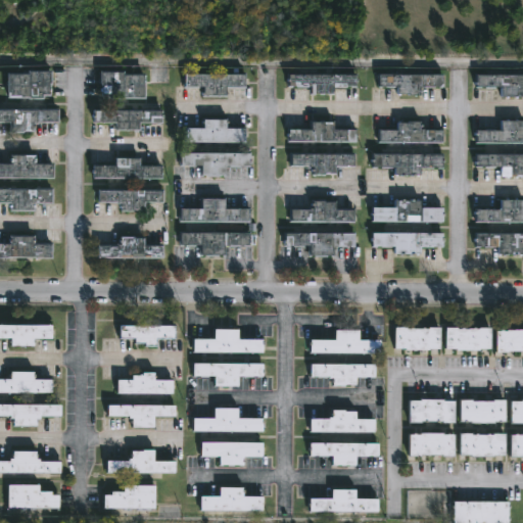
[(42,98),(6,98),(6,72),(28,73),(28,69),(51,69),(51,95),(44,95),(44,98),(42,98)]
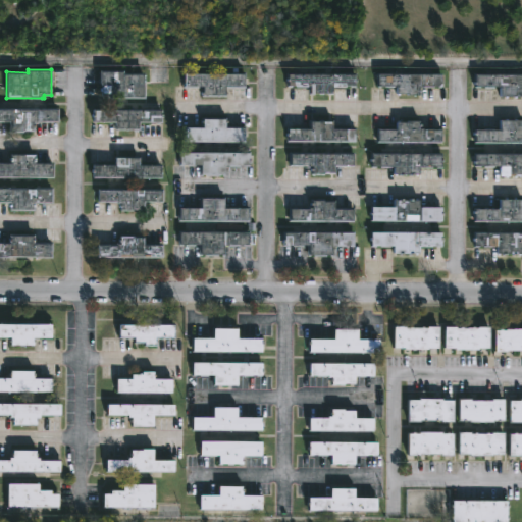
[(124,70),(124,72),(146,72),(146,99),(105,98),(105,87),(101,87),(101,84),(100,84),(100,69),(124,70)]
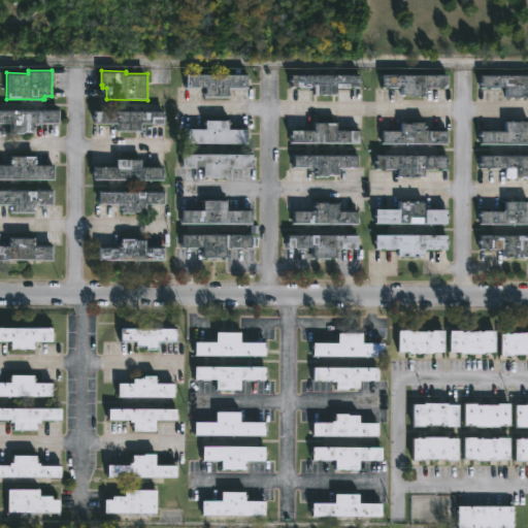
[(230,88),(230,98),(205,98),(205,89),(185,89),(185,73),(249,74),(249,88),(230,88)]
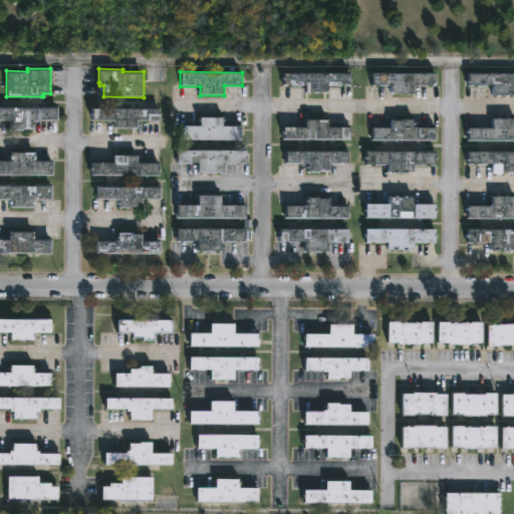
[(351,85),(329,85),(329,92),(306,92),(306,85),(286,85),(286,72),(351,72),(351,85)]
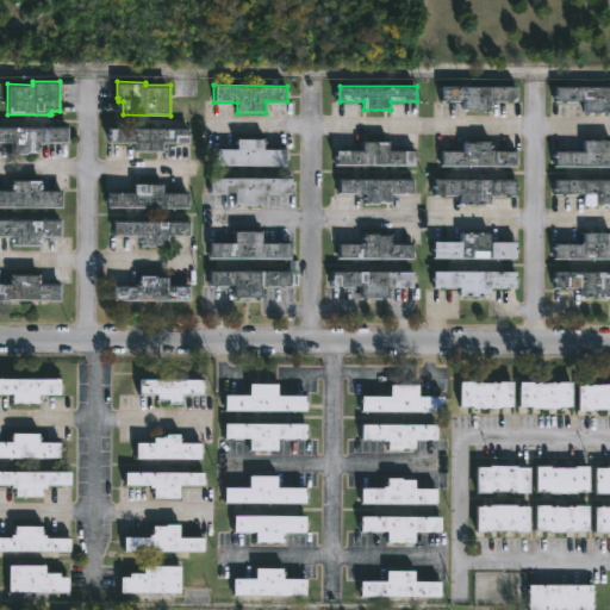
[(609,111),(584,111),(584,99),(555,99),(555,86),(609,86),(609,111)]
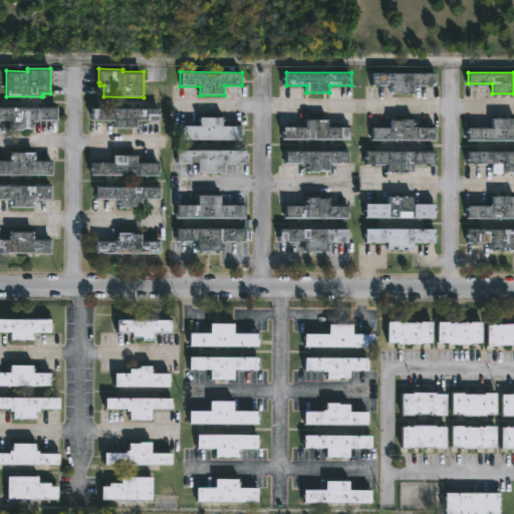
[(417,85),(418,93),(393,93),(393,85),(372,85),(372,73),(437,73),(437,85),(417,85)]
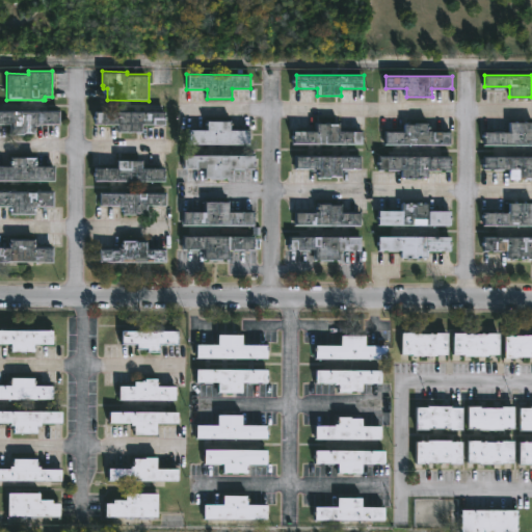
[(33,124),(33,134),(9,133),(9,125),(0,125),(0,110),(59,110),(59,125),(33,124)]
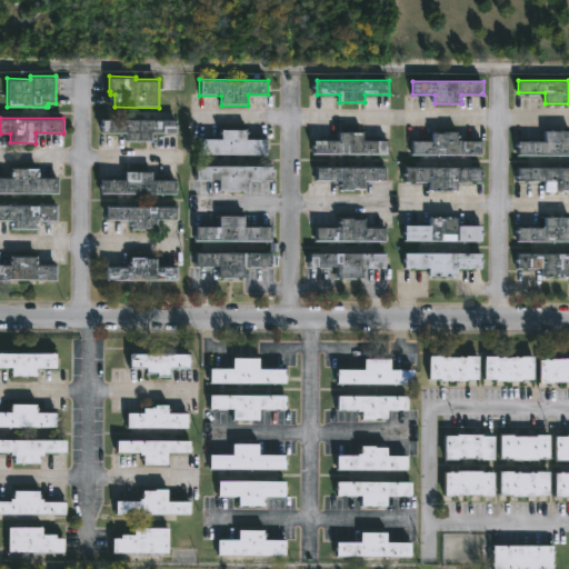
[(152,133),(152,141),(125,141),(125,133),(100,133),(100,118),(177,119),(177,133),(152,133)]
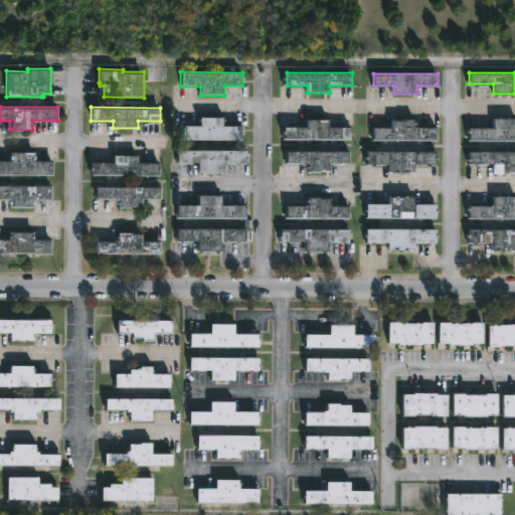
[(224,117),(224,126),(242,126),(242,140),(181,139),(181,125),(200,125),(200,117),(224,117)]
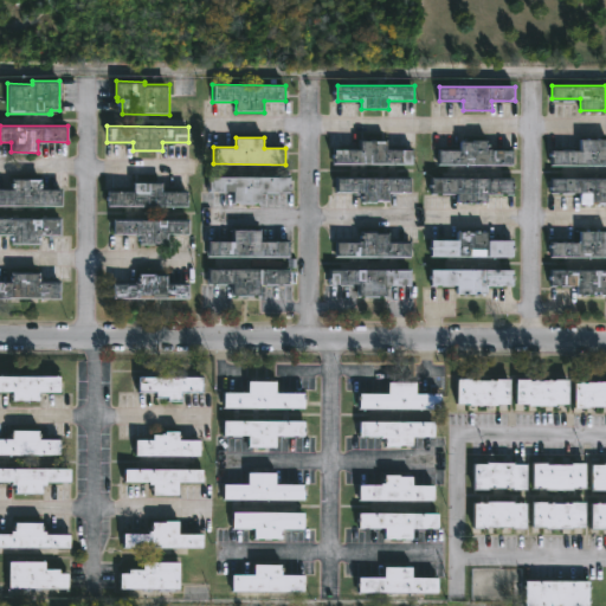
[(605,165),(550,165),(550,150),(579,150),(579,139),(605,139),(605,165)]
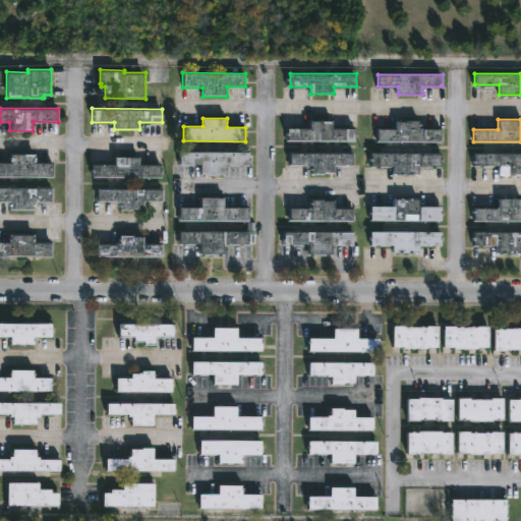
[(417,121),(417,128),(440,128),(440,141),(377,141),(377,129),(394,129),(395,121),(417,121)]
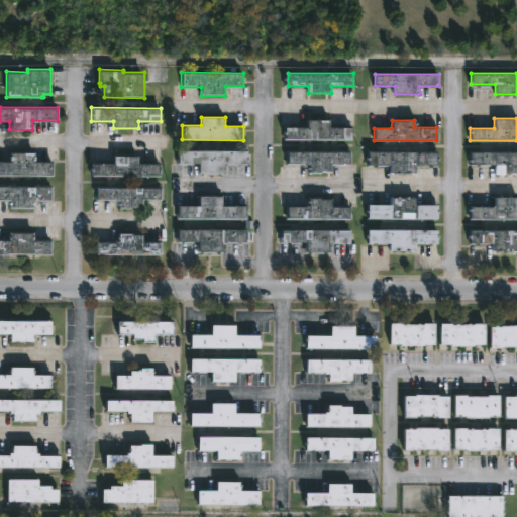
[(331,124),(331,129),(352,129),(352,140),(287,140),(287,128),(309,128),(309,122),(331,122),(331,124)]
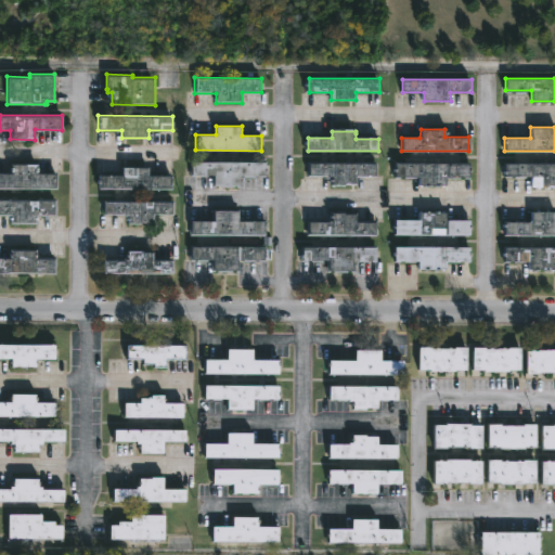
[(241,177),(240,189),(213,189),(213,178),(190,177),(190,160),(267,162),(267,178),(241,177)]
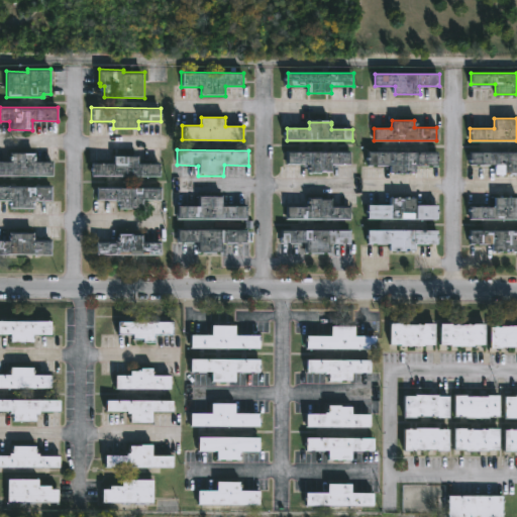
[(351,151),(351,165),(333,165),(333,173),(311,173),(311,165),(286,165),(286,151),(351,151)]
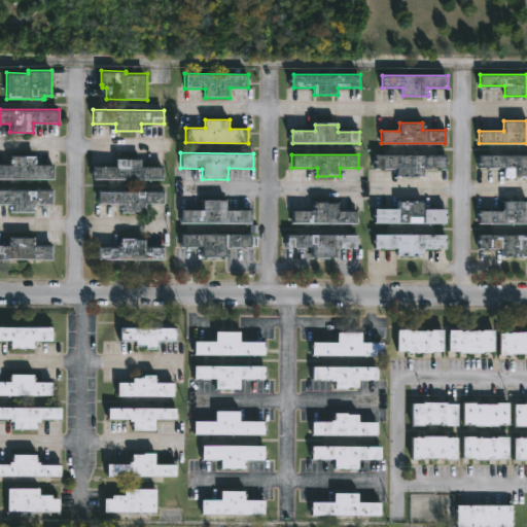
[(422,168),(422,175),(396,175),(396,168),(374,168),(374,154),(445,154),(445,168),(422,168)]
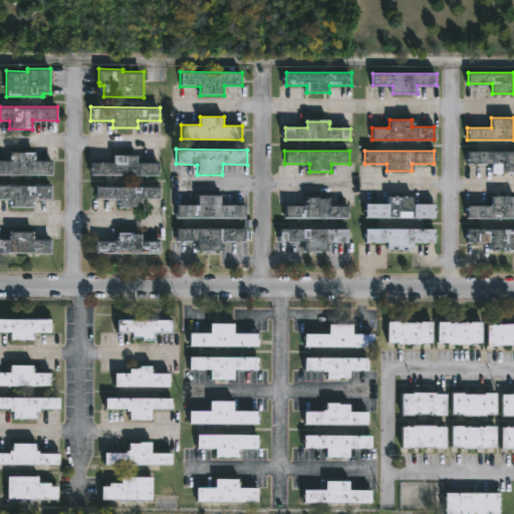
[(34,158),(34,160),(52,160),(52,174),(0,173),(0,160),(10,160),(10,152),(34,152),(34,158)]
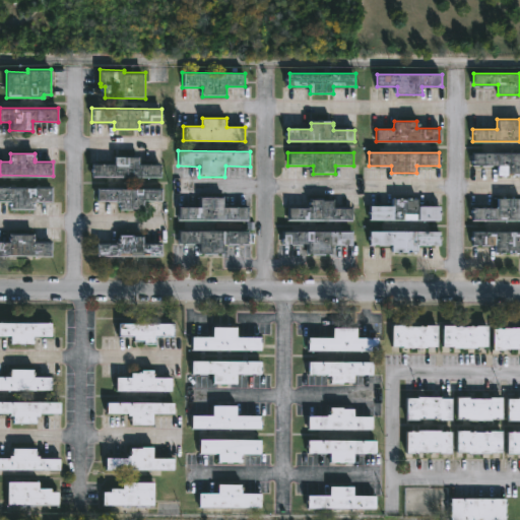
[(519,153),(519,165),(517,165),(517,175),(496,175),(496,164),(471,164),(471,153),(519,153)]
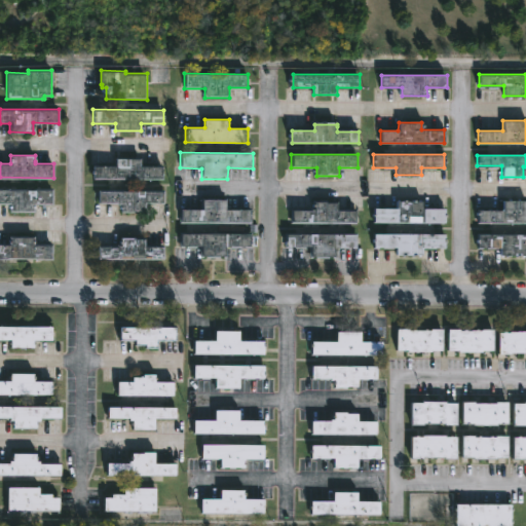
[(140,163),(140,165),(162,165),(162,179),(92,179),(92,164),(115,165),(115,158),(141,158),(140,163)]
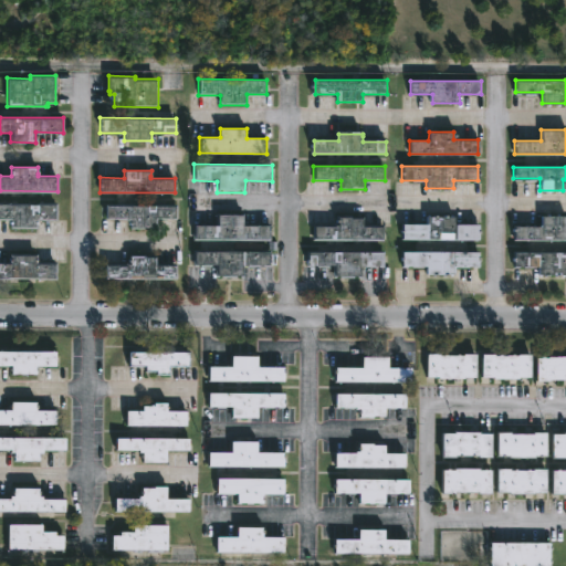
[(0,202),(56,202),(56,220),(35,220),(35,229),(9,229),(9,221),(0,221),(0,202)]
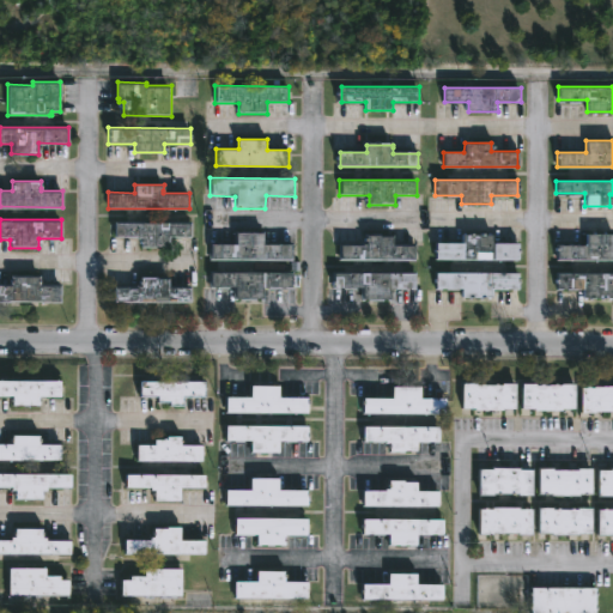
[(168,236),(168,246),(140,246),(140,236),(114,236),(114,220),(190,222),(190,236),(168,236)]
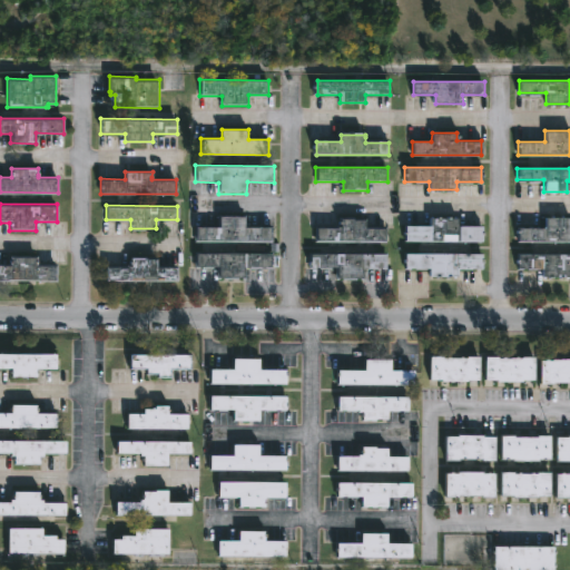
[(247,214),(247,224),(273,225),(273,242),(195,241),(195,224),(220,224),(220,214),(247,214)]
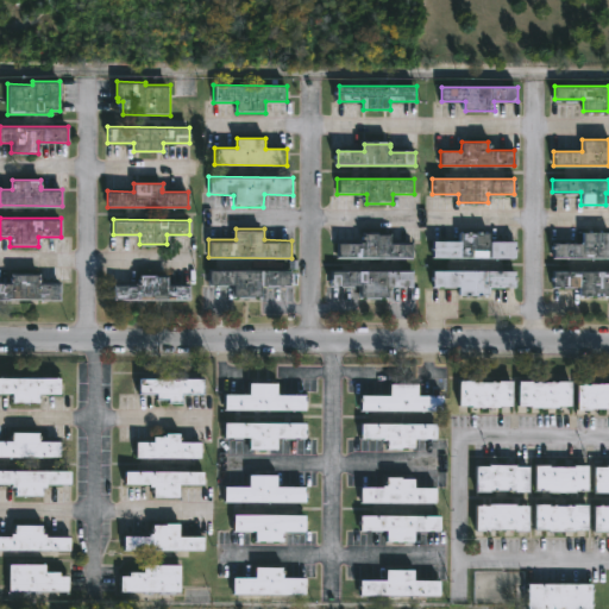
[(608,230),(608,255),(556,255),(557,240),(586,240),(586,230),(608,230)]
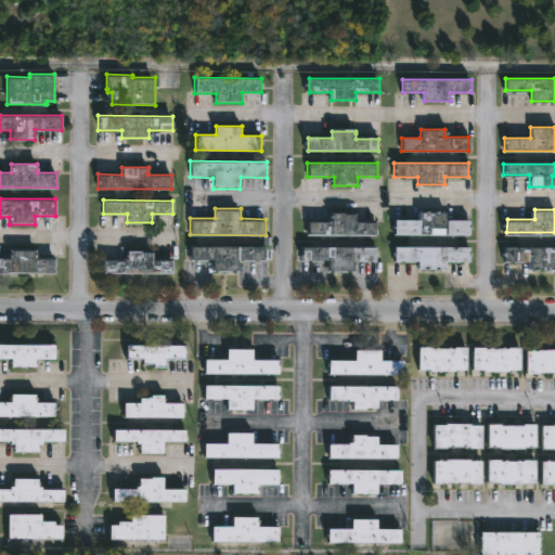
[(346,210),(358,210),(358,220),(377,220),(377,235),(307,234),(307,218),(334,218),(334,210),(346,210)]
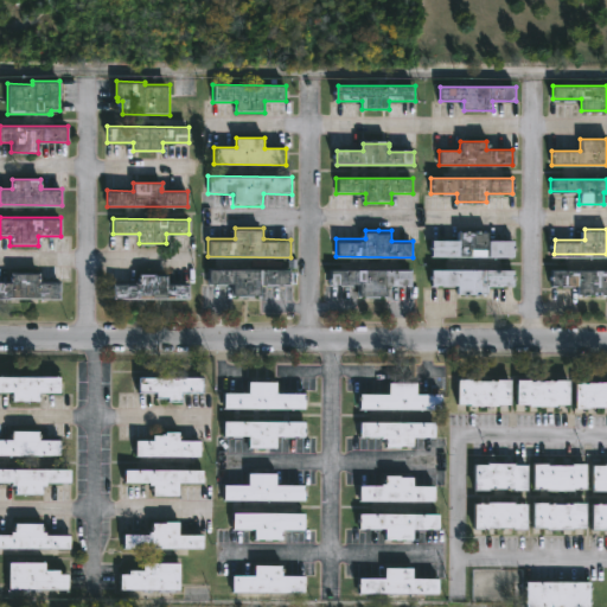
[(485,234),(485,241),(512,241),(512,256),(430,256),(430,241),(457,241),(457,231),(485,231),(485,234)]
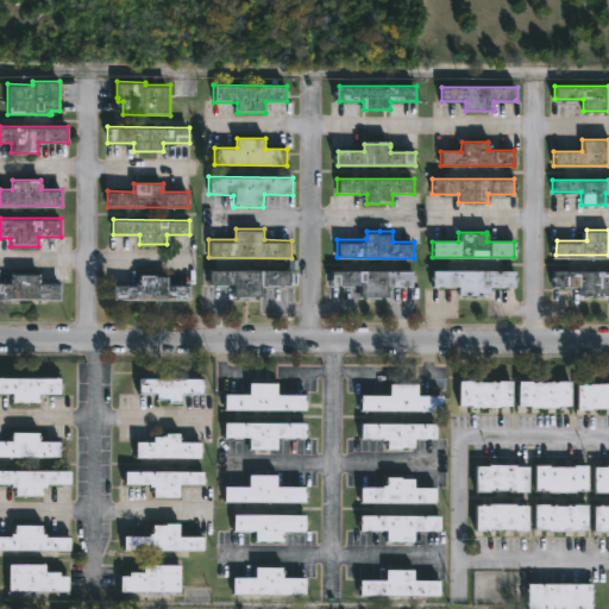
[(608,268),(608,296),(579,296),(579,287),(554,287),(554,268),(608,268)]
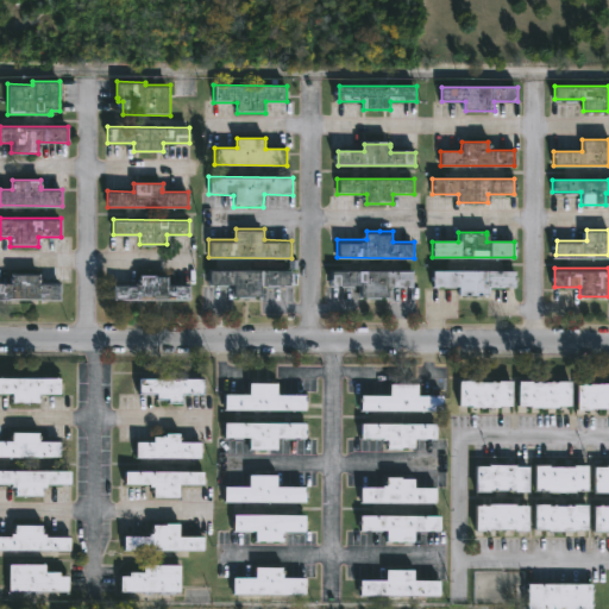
[(292,286),(263,286),(263,297),(232,297),(232,284),(208,284),(208,269),(292,269),(292,286)]
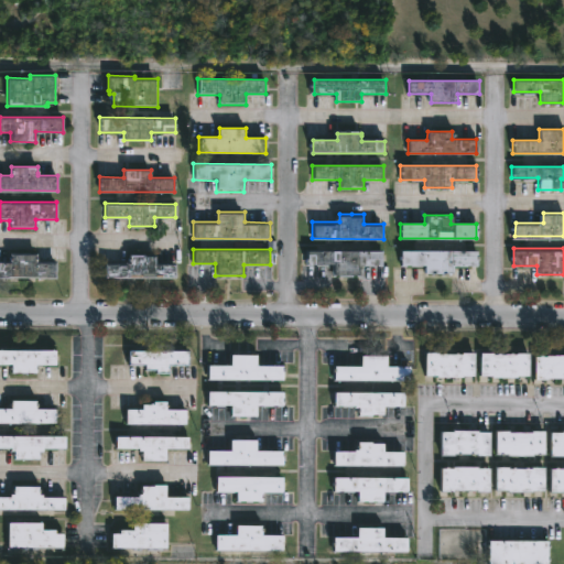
[(358,264),(358,275),(331,274),(331,264),(304,264),(304,249),(382,250),(382,264),(358,264)]
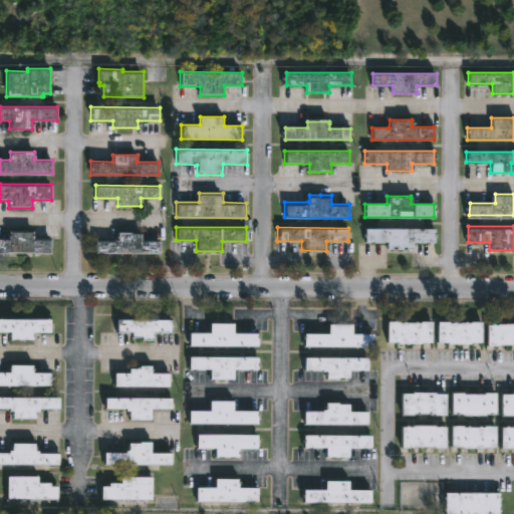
[(411,241),(411,249),(388,249),(388,243),(364,243),(364,228),(433,228),(433,241),(411,241)]
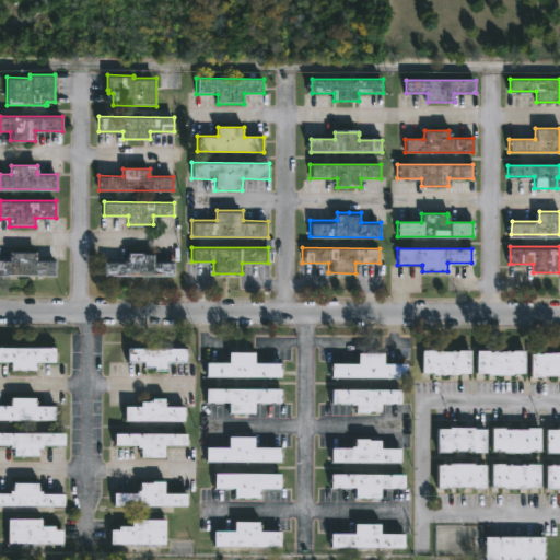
[(142,253),(142,255),(155,255),(155,265),(175,265),(175,277),(103,278),(103,263),(127,261),(127,253),(142,253)]
